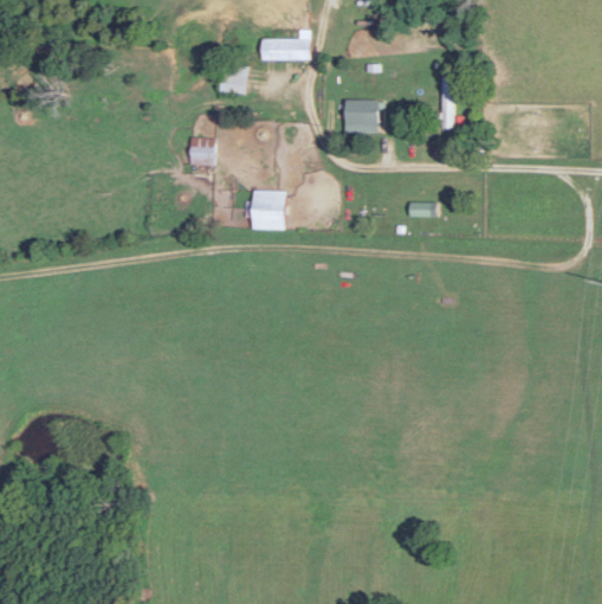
[(261,39),(261,60),(309,60),(309,31),(298,31),(298,39),(261,39)]
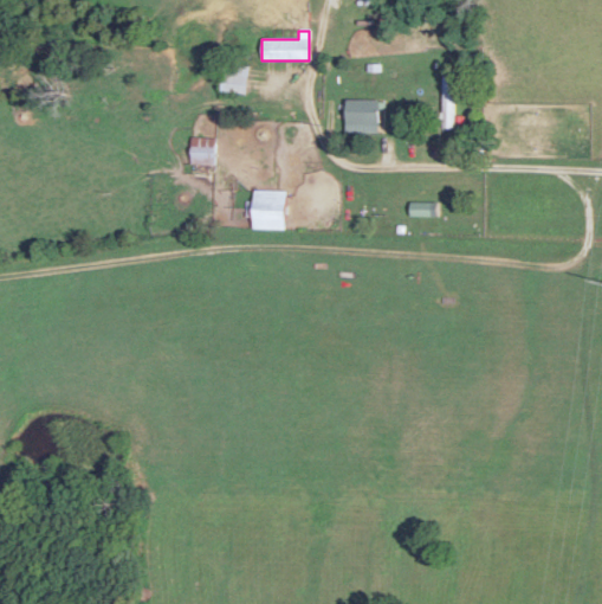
[(247,65),(222,65),(222,94),(247,94),(247,65)]
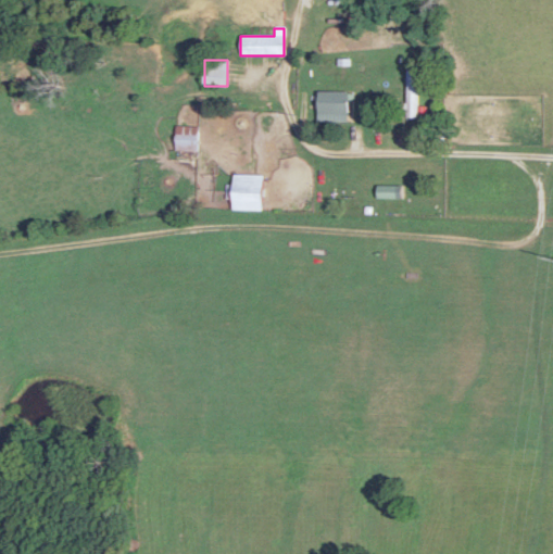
[(406,117),(416,117),(416,71),(406,71),(406,117)]
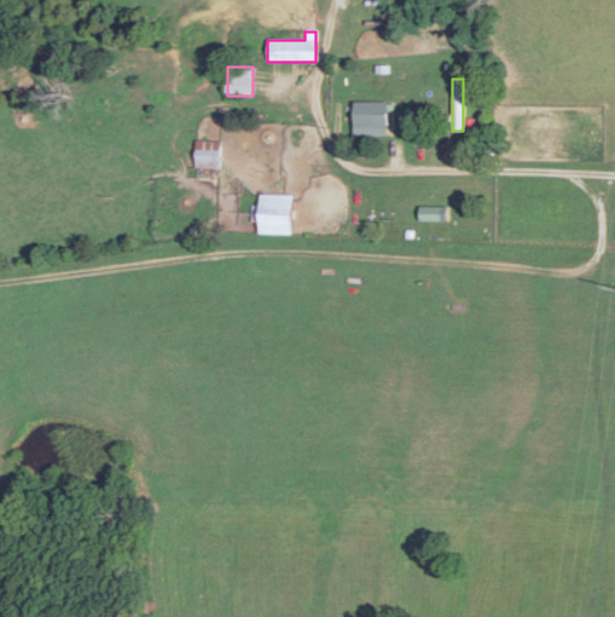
[(354,103),(354,127),(392,127),(392,103),(354,103)]
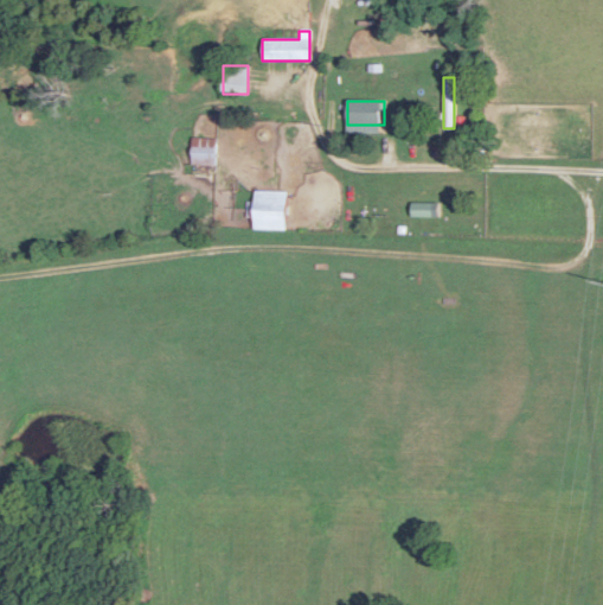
[(213,138),(190,138),(190,166),(213,166),(213,138)]
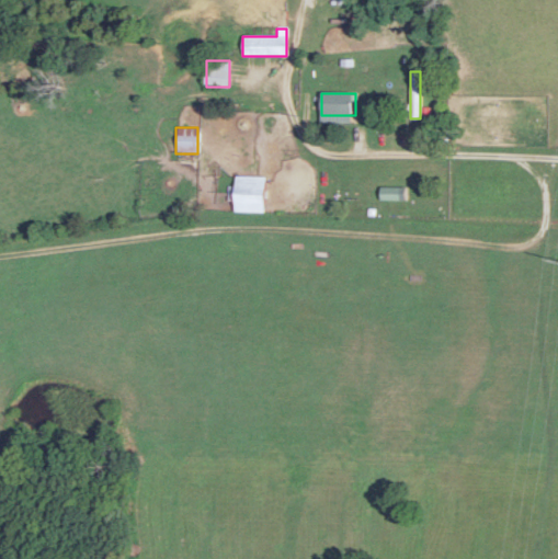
[(264,177),(234,177),(234,213),(264,213),(264,177)]
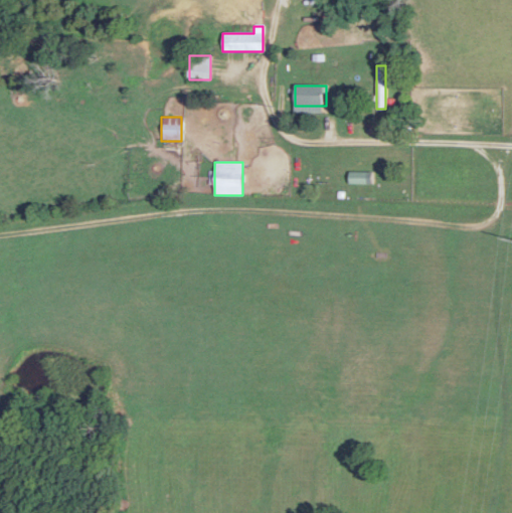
All buildings are outlined.
